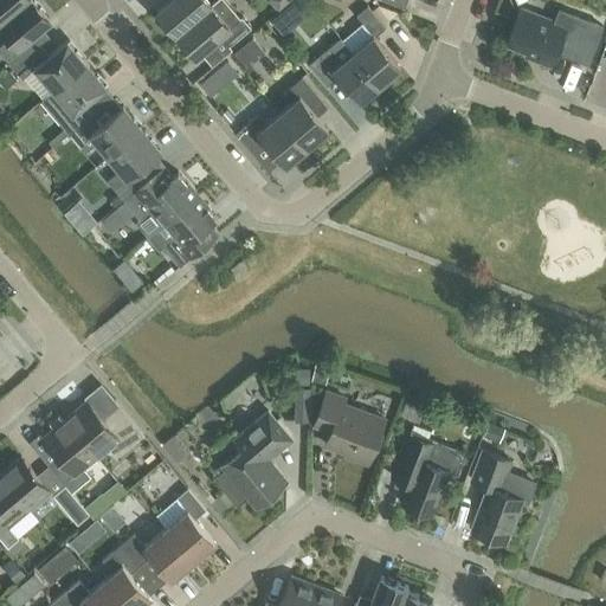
[(50,19),(33,0),(26,0),(0,21),(0,25),(11,38),(0,46),(0,51),(13,68),(36,49),(27,38),(50,19)]
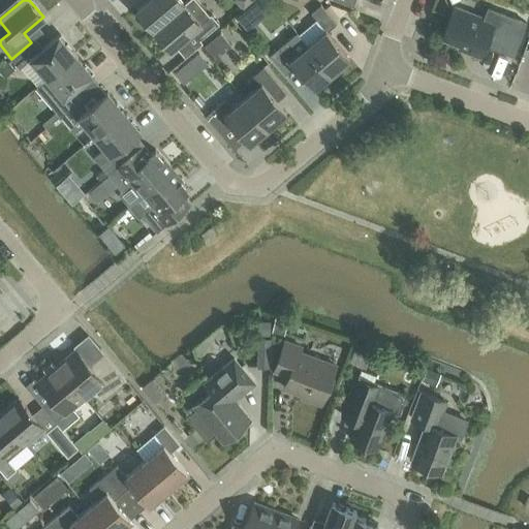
[(0,0),(0,19),(23,0),(0,0)]
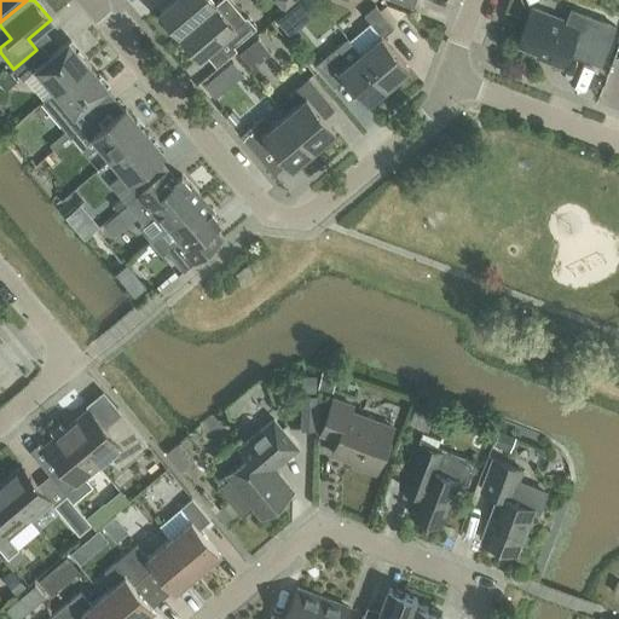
[(180,34),(215,4),(212,0),(172,0),(160,11),(180,34)]
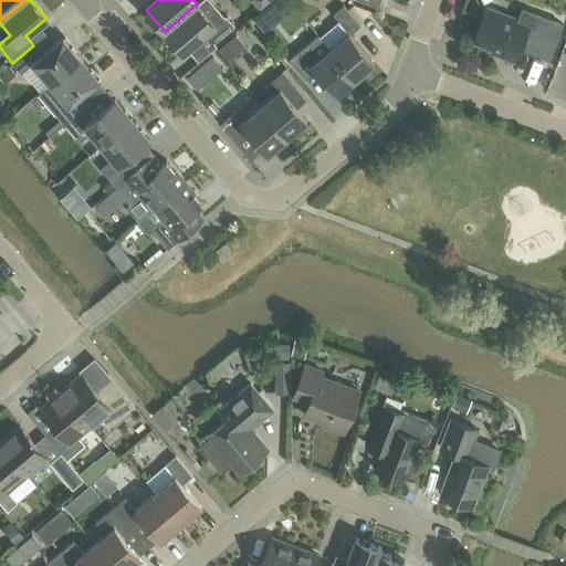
[(165,31),(182,52),(206,33),(215,43),(234,25),(212,0),(201,0),(197,3),(165,31)]
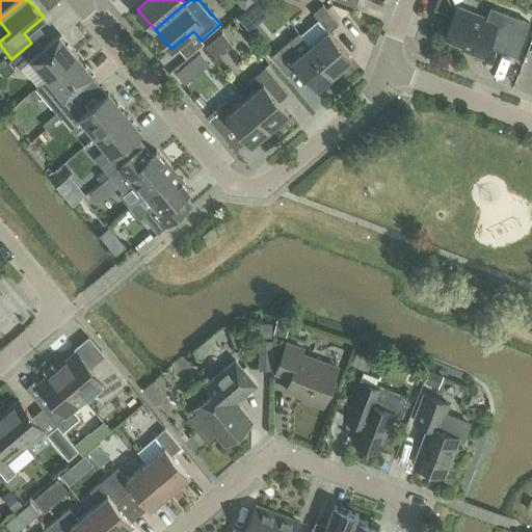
[(310,46),(333,74),(351,58),(329,32),(339,24),(322,4),(313,12),(327,30),(310,46)]
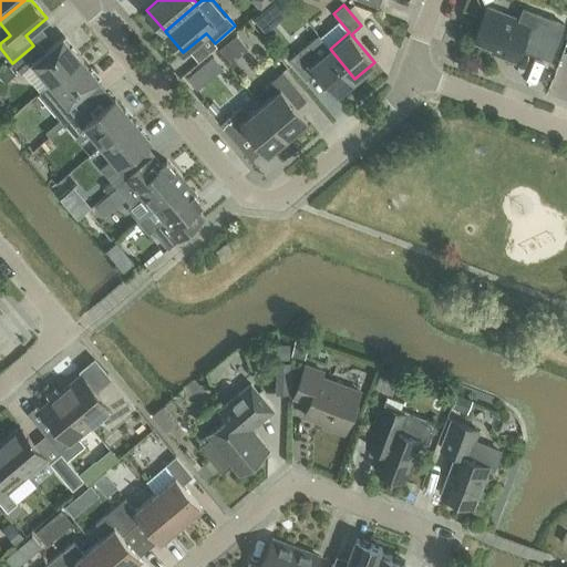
[(518,19),(486,7),(474,40),(502,51),(501,54),(516,61),(521,48),(549,59),(563,23),(523,9),(518,19)]
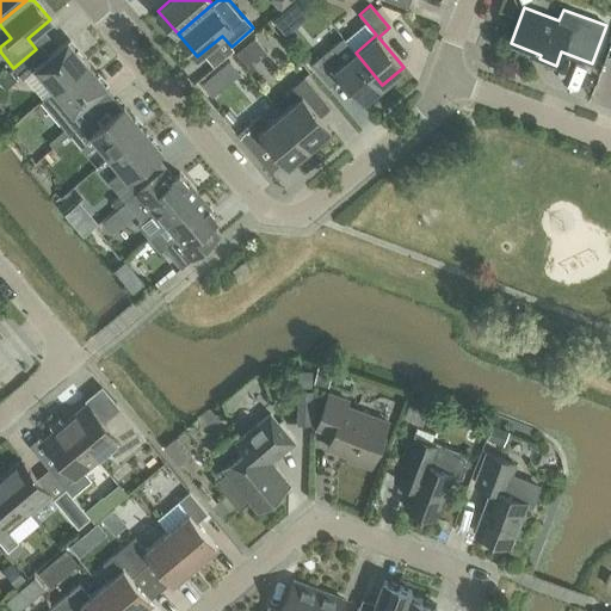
[(36,68),(55,91),(87,62),(68,39),(44,60),(36,49),(13,68),(23,79),(36,68)]
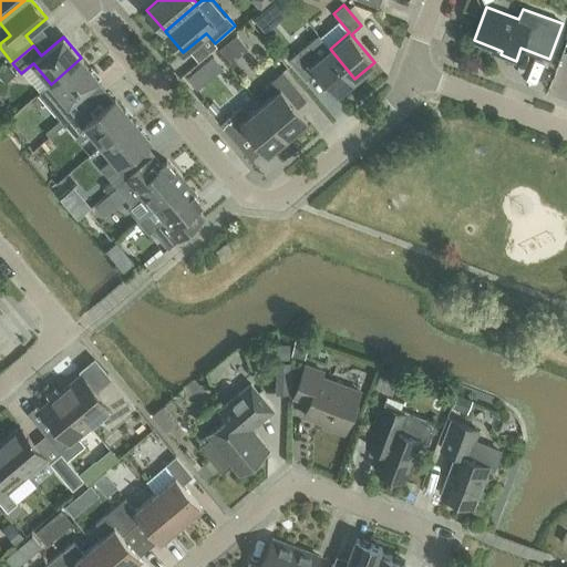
[(308,43),(289,60),(306,80),(316,72),(336,95),(354,79),(330,49),(320,57),(308,43)]
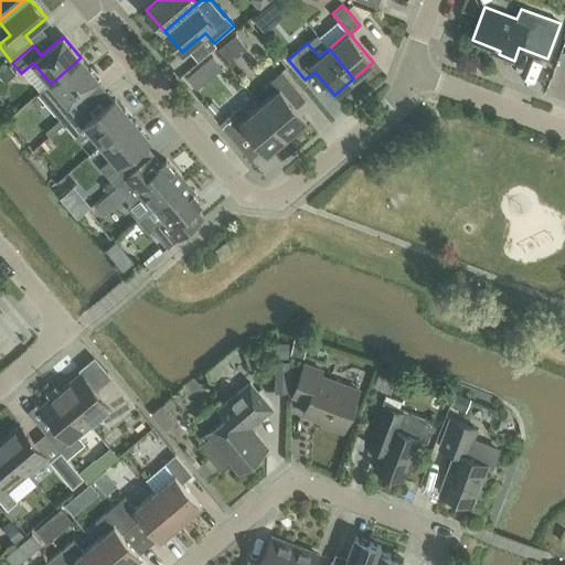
[(55,115),(64,125),(85,107),(77,97),(98,80),(81,57),(51,84),(67,105),(55,115)]
